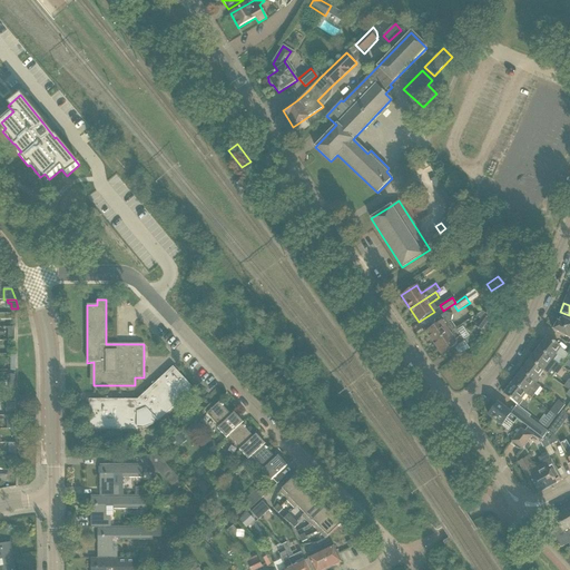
[(494,313),(490,308),(485,314),(491,317),(494,313)]
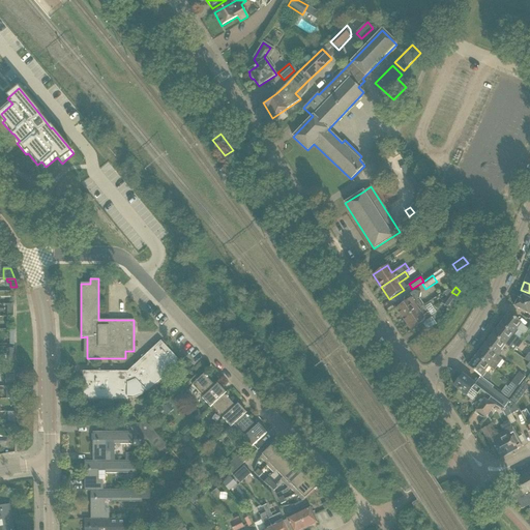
[(404,297),(404,301),(405,302),(396,308),(404,319),(423,305),(419,299),(420,292),(414,291),(404,297)]
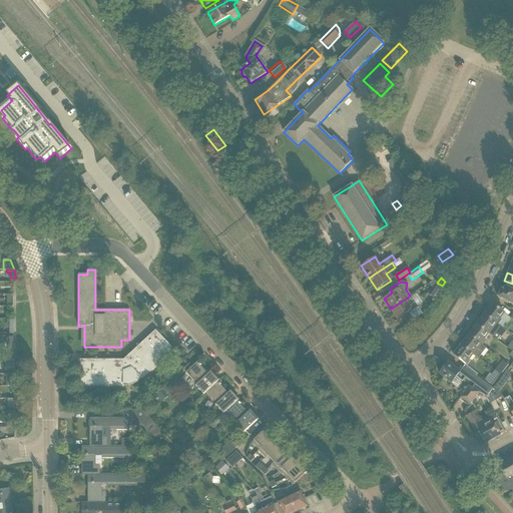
[(433,298),(441,288),(435,284),(428,294),(433,298)]
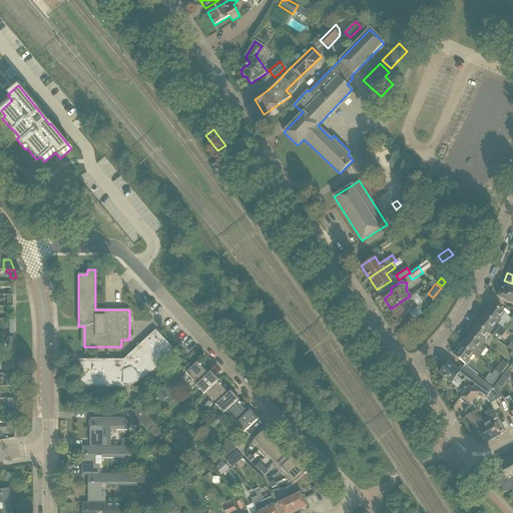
[(512,290),(505,286),(503,290),(502,290),(498,297),(512,305),(512,304),(512,290)]
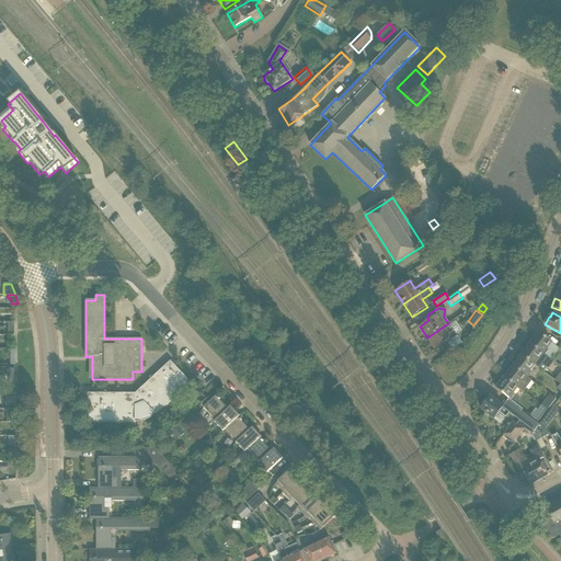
[(448,323),(427,338),(435,350),(444,343),(444,344),(457,336),(448,323)]
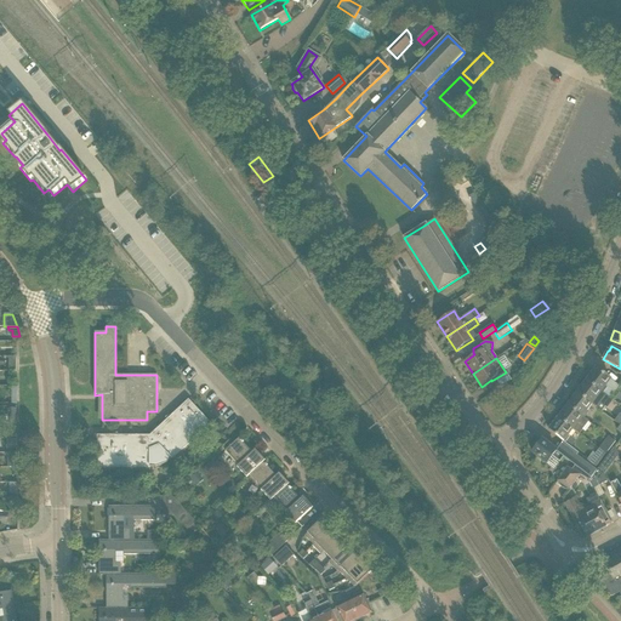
[(596,368),(586,381),(603,393),(607,388),(605,386),(610,379),(596,368)]
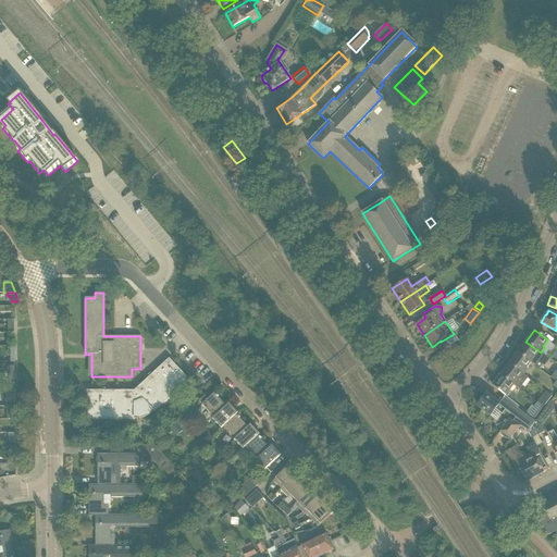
[(525,342),(517,353),(530,362),(539,370),(542,364),(544,367),(549,360),(541,353),(525,342)]
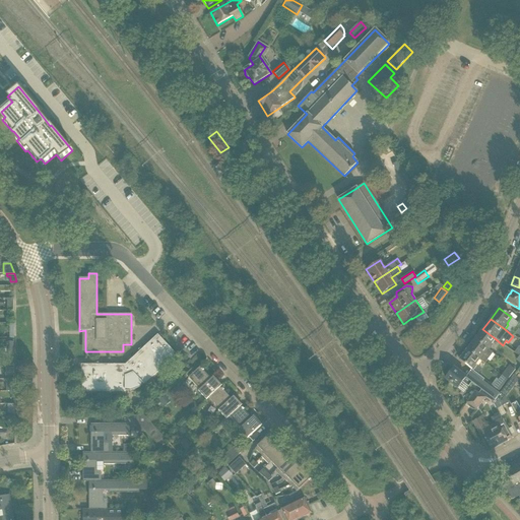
[(482,329),(475,339),(489,350),(492,345),(491,344),(495,338),(482,329)]
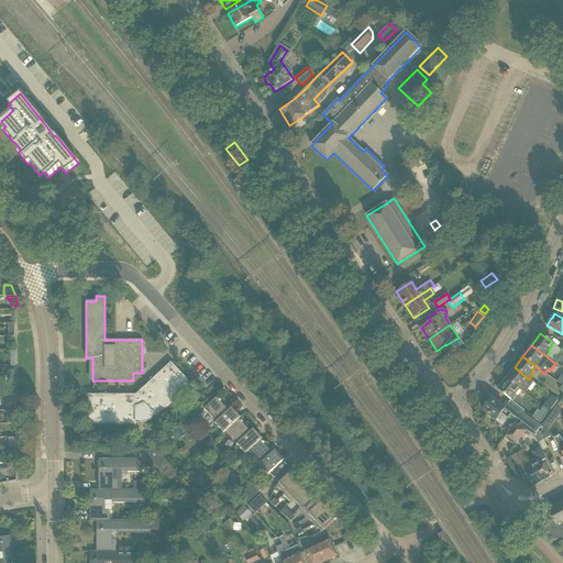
[(191,384),(170,362),(135,395),(88,395),(88,424),(136,424),(136,421),(141,421),(141,423),(151,419),(151,418),(154,415),(156,417),(191,384)]
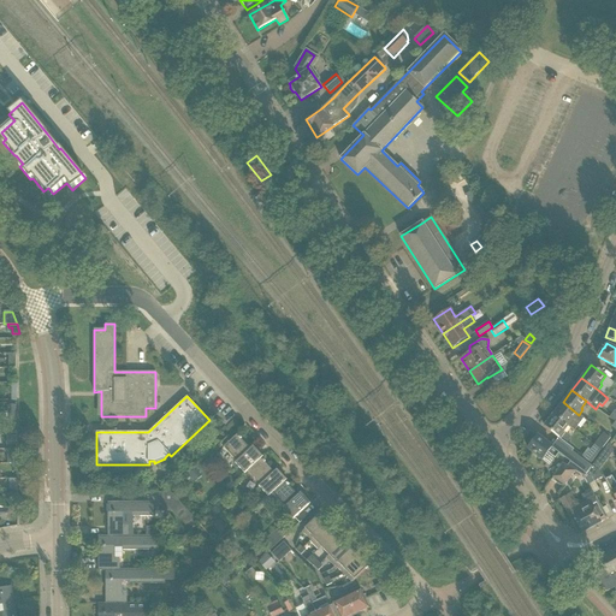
[(579,415),(563,402),(554,415),(568,426),(569,427),(570,427),(574,430),(584,418),(579,415)]
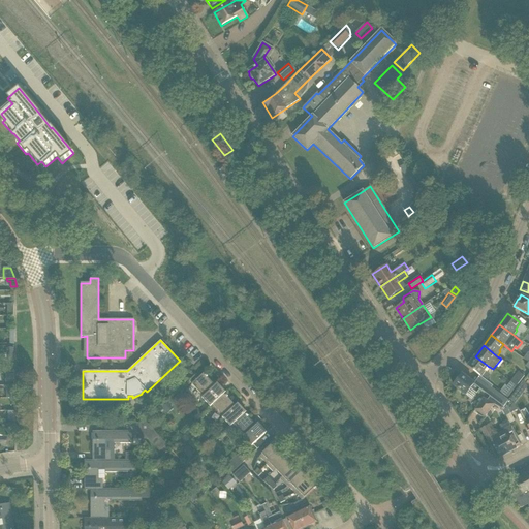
[(488,366),(475,356),(467,367),(479,376),(477,379),(491,389),(493,385),(486,381),(490,376),(484,371),(488,366)]
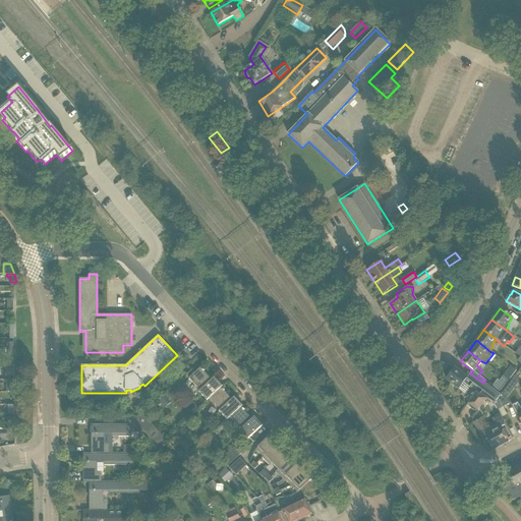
[(510,366),(504,374),(503,377),(508,381),(515,370),(510,366)]
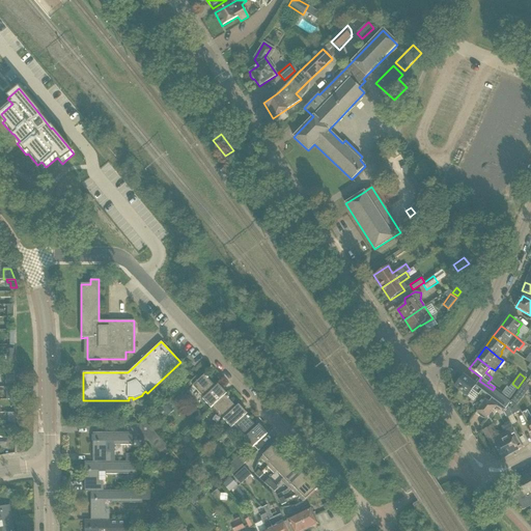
[(213,407),(225,395),(226,394),(218,385),(216,387),(207,379),(208,378),(206,376),(204,374),(192,386),(203,398),(202,399),(211,409),(213,407)]
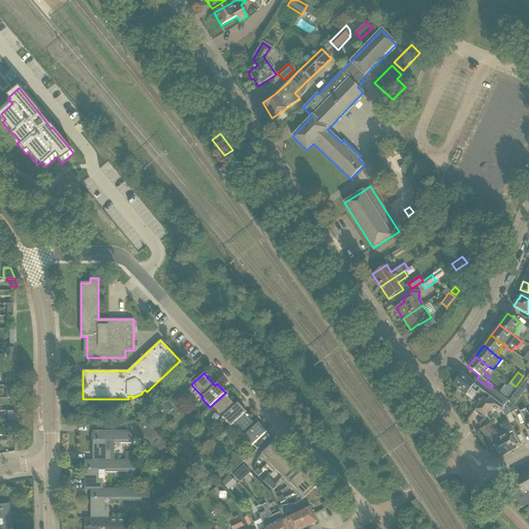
[(13,374),(5,374),(5,382),(13,383),(13,374)]
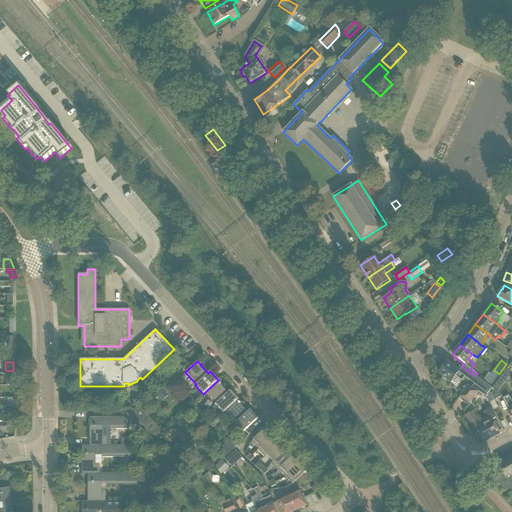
[(462,367),(459,371),(447,362),(439,373),(450,382),(455,376),(461,381),(464,377),(468,380),(474,383),(472,387),(478,391),(486,396),(489,391),(492,387),(475,376),(462,367)]
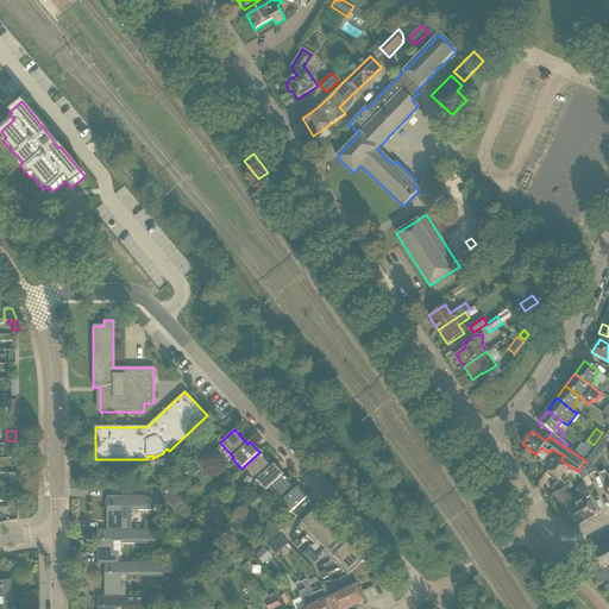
[(601,439),(585,460),(582,465),(588,476),(595,472),(591,465),(606,447),(601,439)]
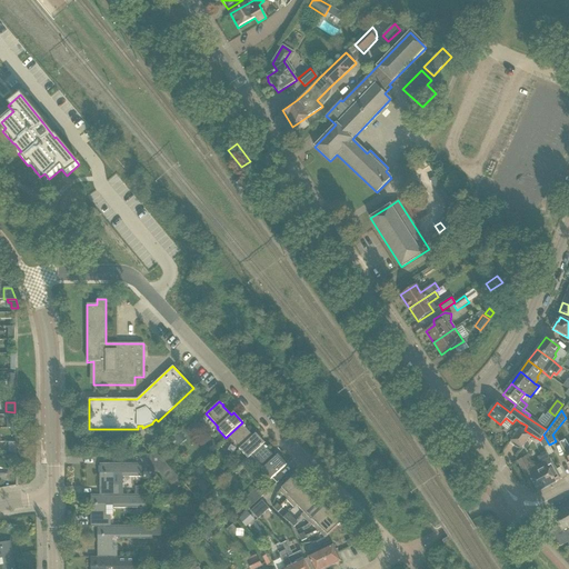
[(555,416),(549,411),(546,416),(551,420),(555,416)]
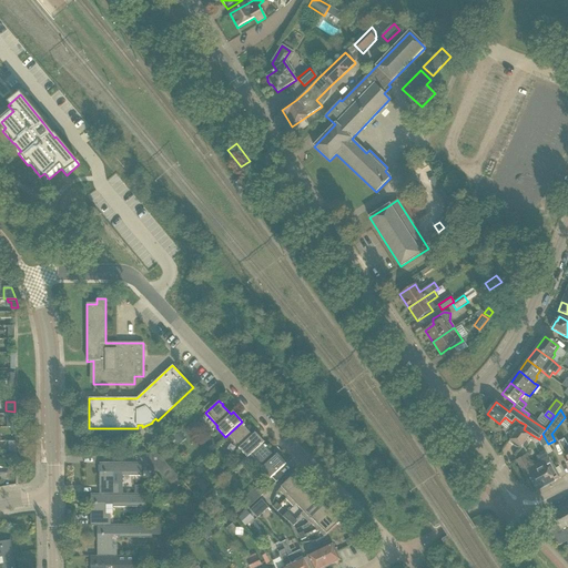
[(241,423),(227,435),(239,447),(237,448),(246,458),(250,456),(263,444),(264,443),(255,433),(252,435),(244,426),(243,424),(242,425),(241,423)]
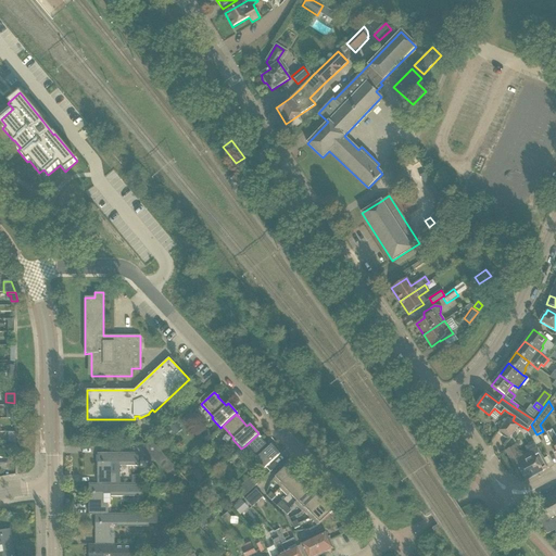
[(512,420),(507,418),(498,430),(500,431),(498,432),(501,433),(502,436),(504,437),(505,438),(507,439),(508,438),(509,439),(519,425),(513,420),(512,420)]
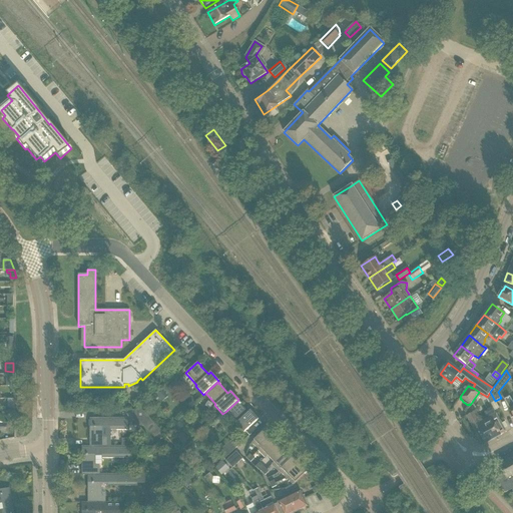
[(86,394),(87,405),(95,405),(95,394),(86,394)]
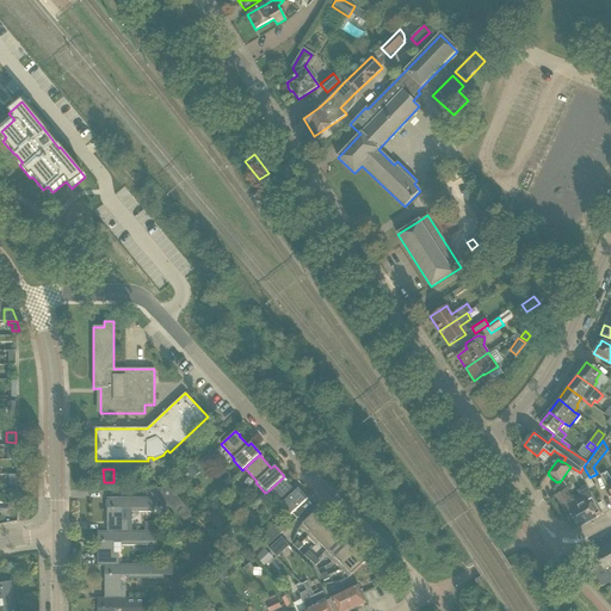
[(610,480),(606,471),(600,475),(610,493),(610,480)]
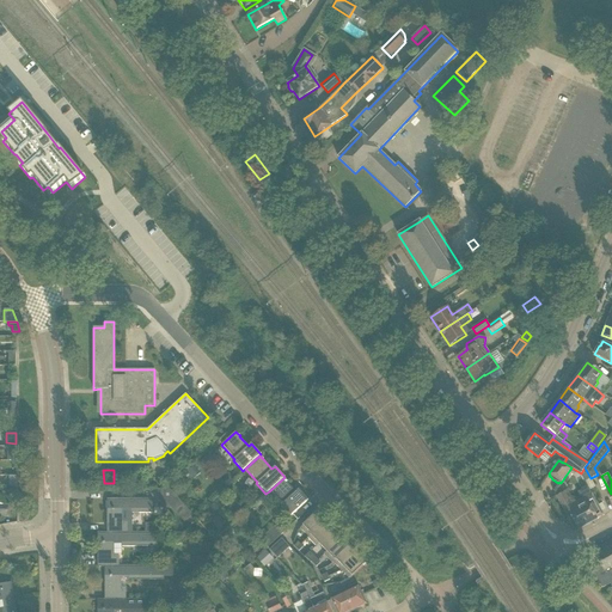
[(285,481),(283,478),(269,491),(282,506),(280,507),(289,518),(308,500),(299,489),(295,493),(287,482),(286,479),(285,481)]
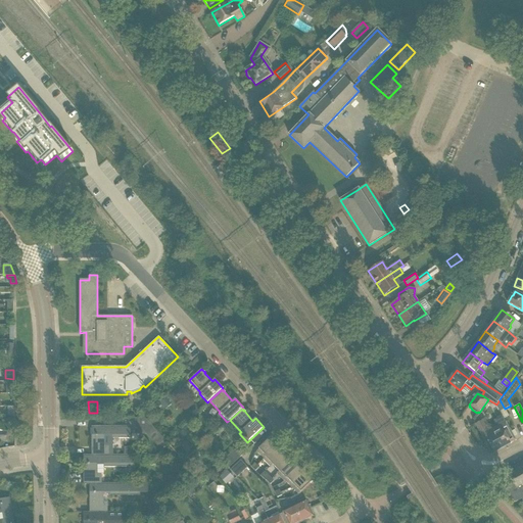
[(135,419),(135,434),(147,434),(157,446),(164,440),(144,416),(141,419),(135,419)]
